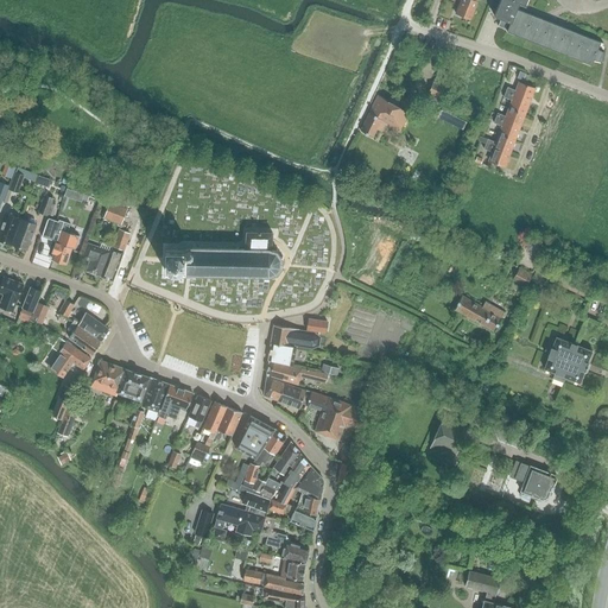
[(461,0),(456,14),(470,20),(477,1),(475,1),(474,0),(461,0)]
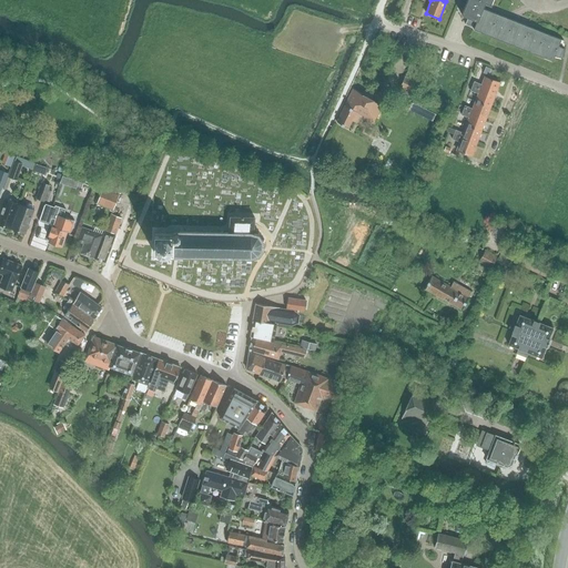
[(449,0),(454,2),(457,3),(465,6),(463,10),(462,14),(468,18),(475,20),(477,21),(474,30),(553,61),(555,56),(561,58),(564,49),(558,46),(560,40),(488,10),(492,0),(449,0)]
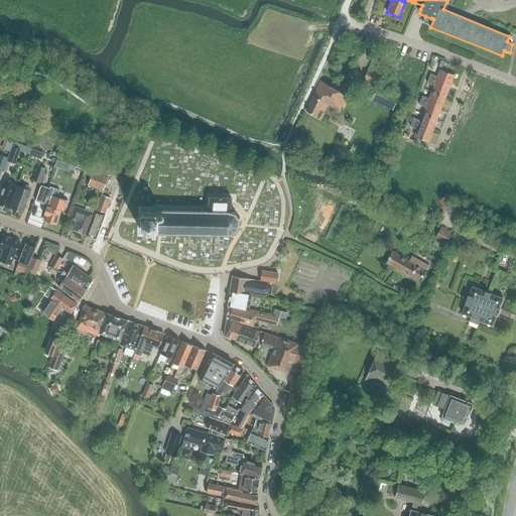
[(428,24),(431,18),(425,16),(422,22),(428,24)]
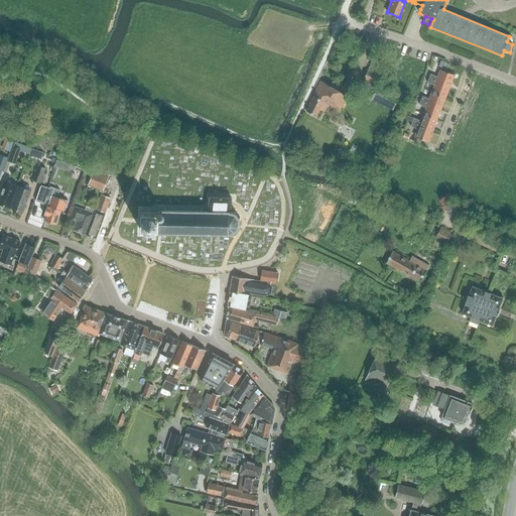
[(449,87),(454,76),(440,70),(437,77),(430,75),(428,79),(449,87)]
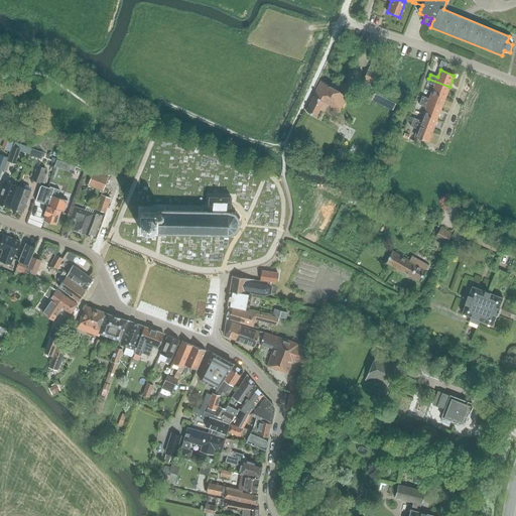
[(367,71),(364,79),(374,84),(377,76),(367,71)]
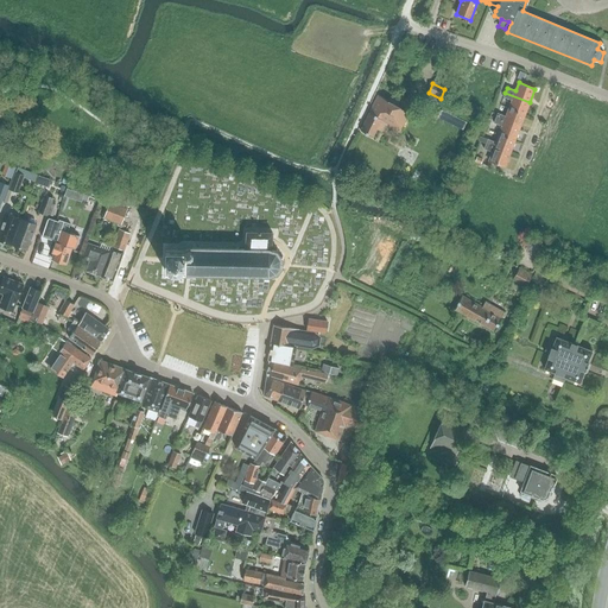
[(525,115),(530,102),(505,93),(504,97),(512,100),(508,108),(525,115)]
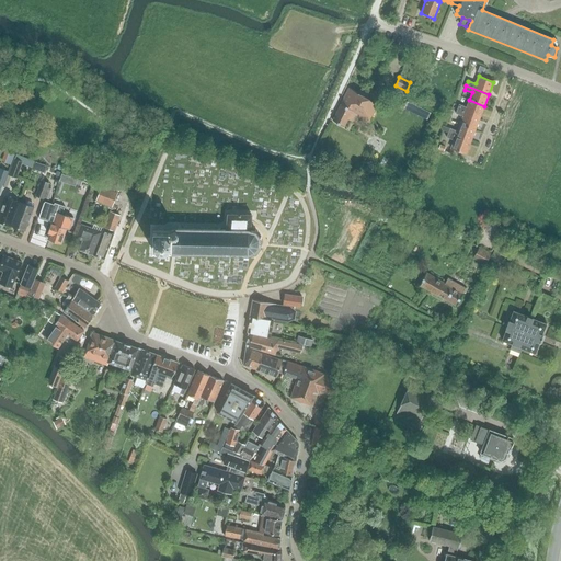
[(369,121),(378,104),(348,88),(332,121),(344,127),(347,119),(352,122),(356,113),(369,121)]
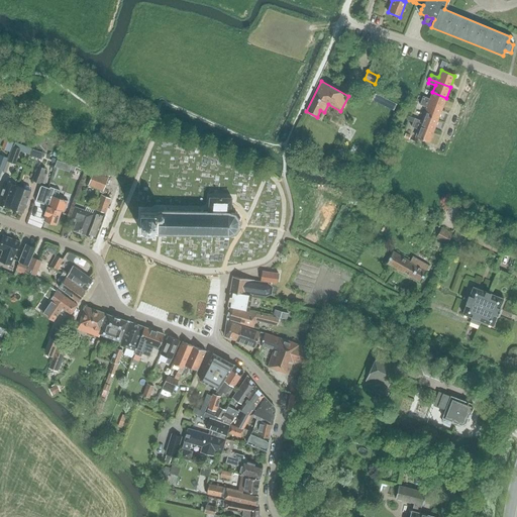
[(442,109),(446,98),(432,92),(430,99),(423,96),(421,101),(442,109)]
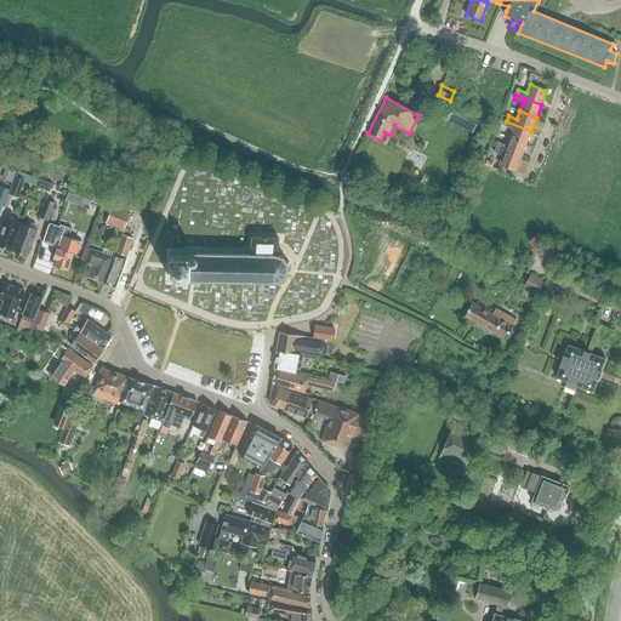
[(525,144),(531,131),(506,121),(505,126),(512,129),(510,137),(525,144)]
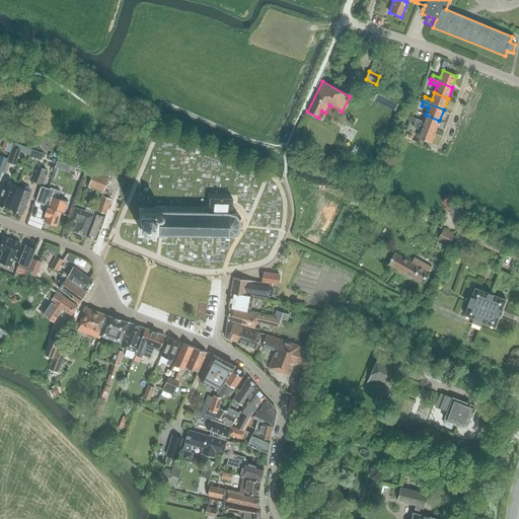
[(426,115),(423,122),(410,117),(408,121),(415,123),(435,131),(439,121),(426,115)]
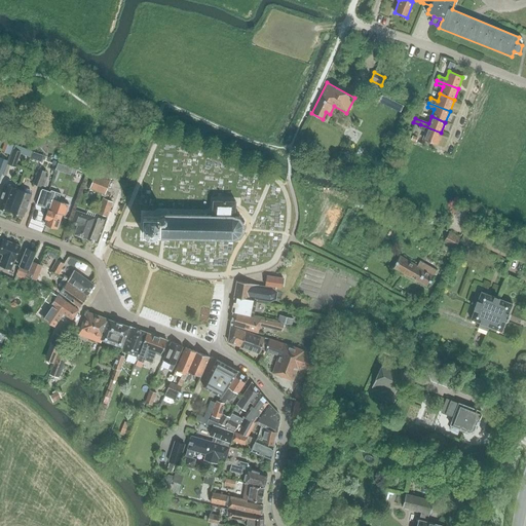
[(437,145),(441,133),(420,124),(418,128),(425,132),(422,139),(437,145)]
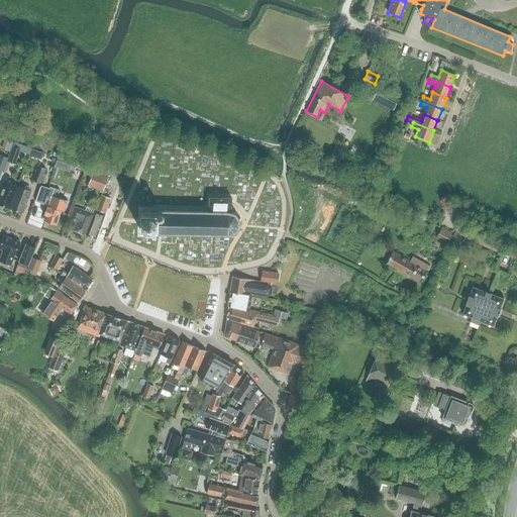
[(114,141),(112,130),(92,133),(93,144),(114,141)]
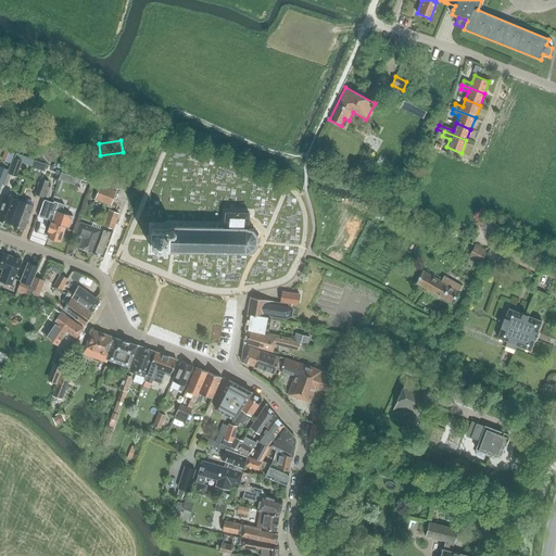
[(22,161),(13,158),(8,173),(16,177),(22,161)]
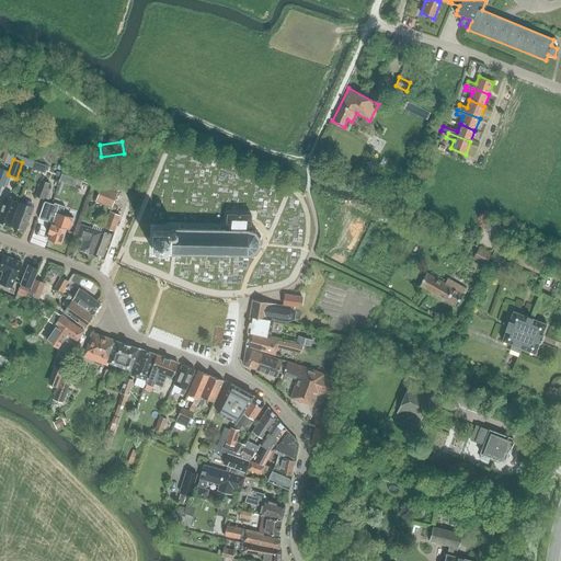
[(117,193),(113,192),(119,175),(106,170),(95,202),(112,207),(117,193)]
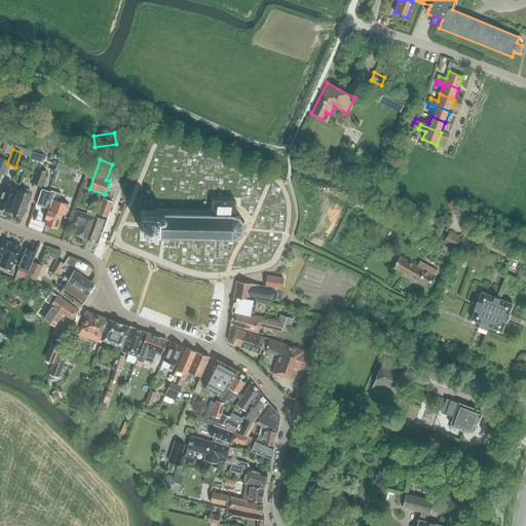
[(38,168),(32,184),(41,187),(41,186),(45,176),(46,172),(38,168)]
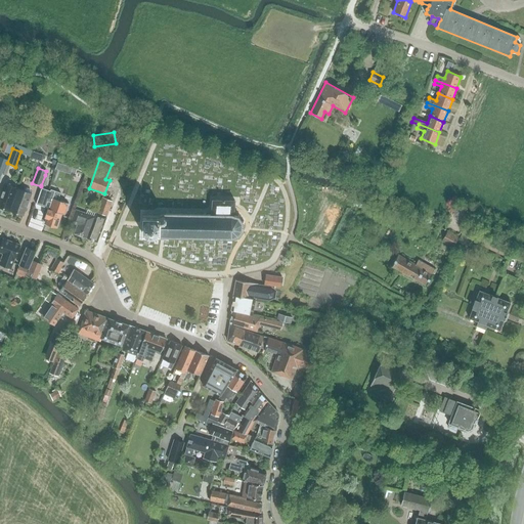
[(0,207),(10,211),(18,188),(4,184),(0,195),(0,207)]
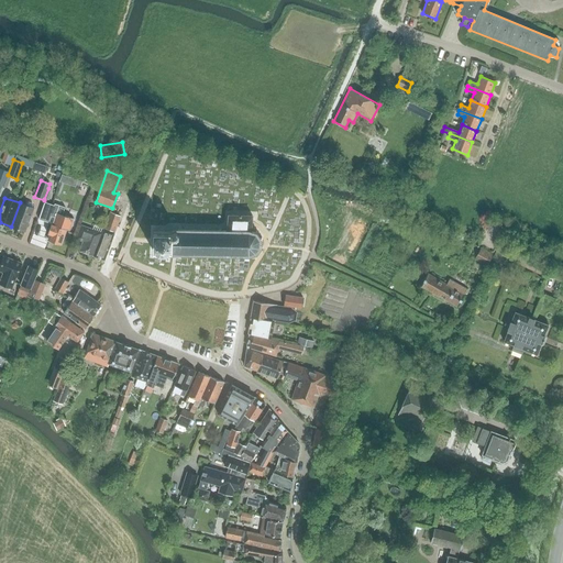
[(32,208),(33,206),(32,203),(28,202),(26,203),(25,205),(20,202),(11,227),(25,232),(34,208),(32,208)]
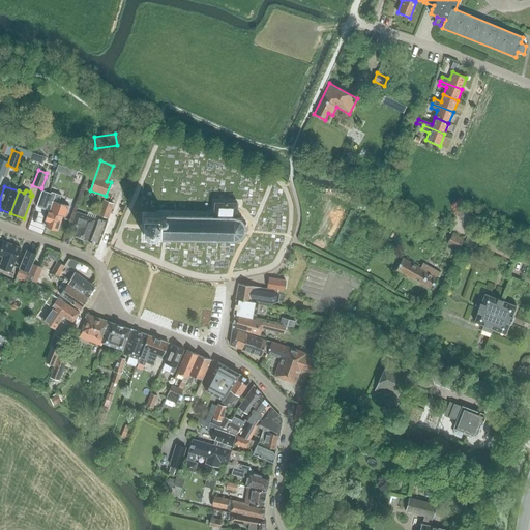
[(41,192),(36,206),(37,207),(37,206),(47,209),(48,204),(52,205),(49,211),(48,211),(45,221),(47,222),(46,226),(58,230),(62,216),(65,217),(69,206),(59,202),(61,195),(52,192),(51,195),(41,192)]
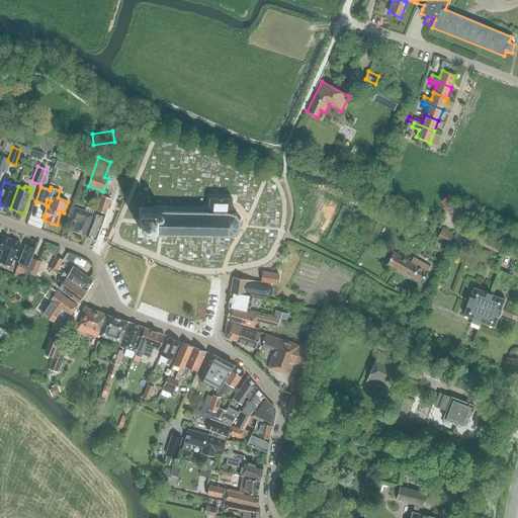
[(96,240),(110,199),(101,195),(86,236),(96,240)]
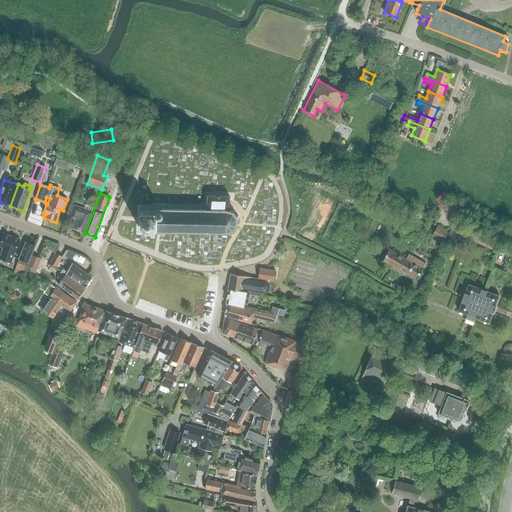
[(238,225),(236,224),(237,218),(238,217),(238,216),(236,217),(233,212),(234,210),(233,210),(232,211),(228,210),(229,196),(207,195),(206,210),(162,209),(162,213),(162,214),(161,214),(161,215),(160,215),(159,215),(159,217),(157,218),(157,229),(155,229),(155,231),(159,231),(170,231),(170,233),(171,233),(171,231),(179,231),(179,233),(180,233),(180,231),(188,232),(188,234),(189,234),(189,232),(197,232),(197,234),(198,234),(198,232),(206,232),(206,234),(207,234),(207,232),(215,232),(215,234),(216,234),(216,232),(224,233),(224,235),(226,235),(226,232),(232,231),(233,233),(234,232),(233,230),(236,225),(238,226),(238,225)]
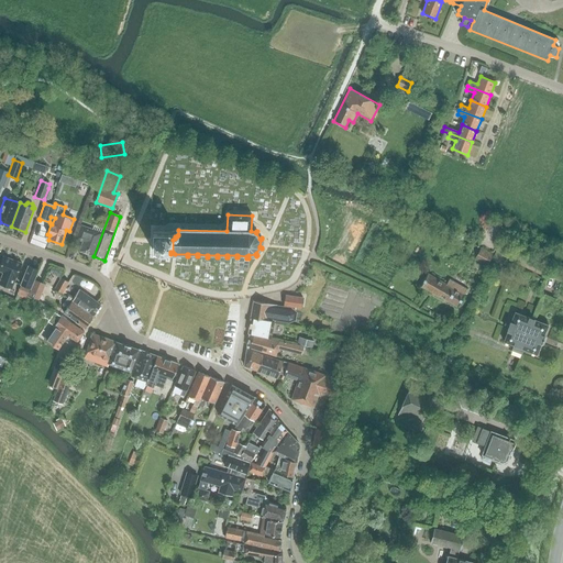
[(94,256),(101,233),(81,225),(76,239),(83,242),(79,251),(94,256)]
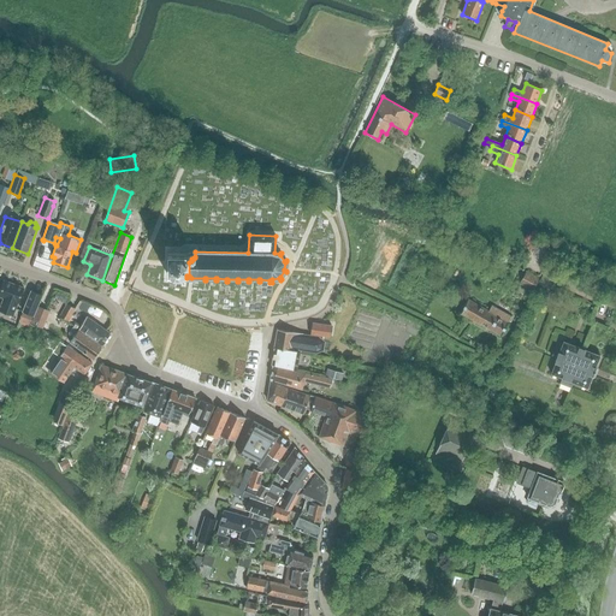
[(195,256),(195,252),(189,252),(187,254),(167,253),(167,264),(167,274),(187,276),(189,276),(189,262),(191,261),(191,259),(193,259),(194,259),(194,258),(195,258),(195,256)]
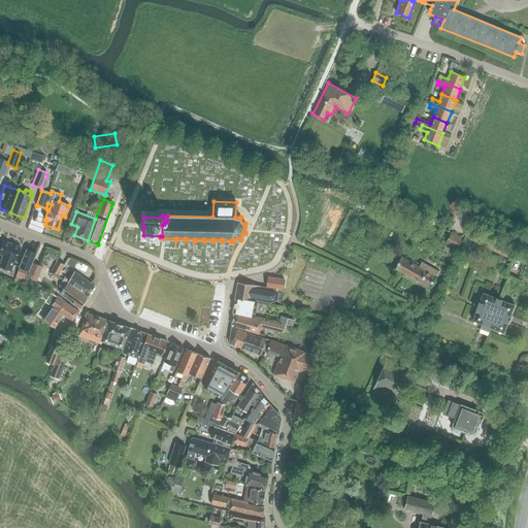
[(481,236),(468,229),(461,241),(473,249),(481,236)]
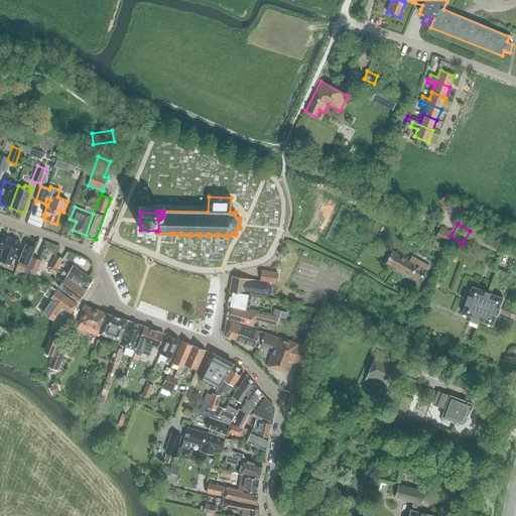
[(452,233),(439,227),(433,238),(445,245),(452,233)]
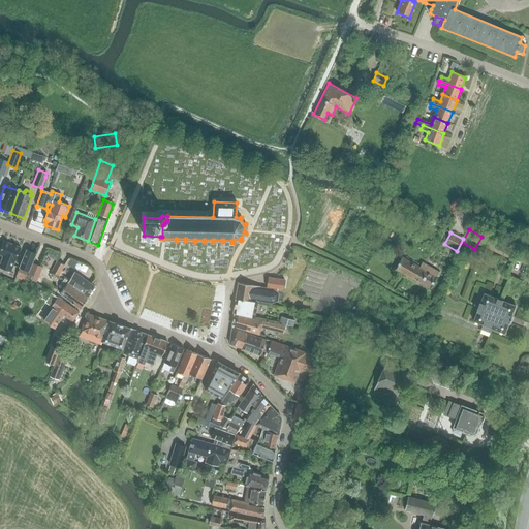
[(14,260),(20,247),(3,242),(0,249),(0,254),(4,256),(0,266),(2,268),(7,270),(8,268),(9,268),(12,259),(14,260)]
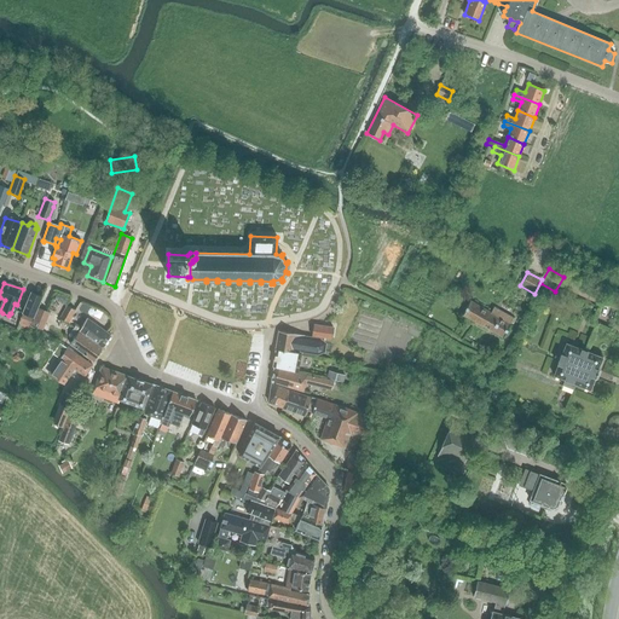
[(34,318),(42,296),(32,293),(23,313),(19,323),(29,327),(34,318)]
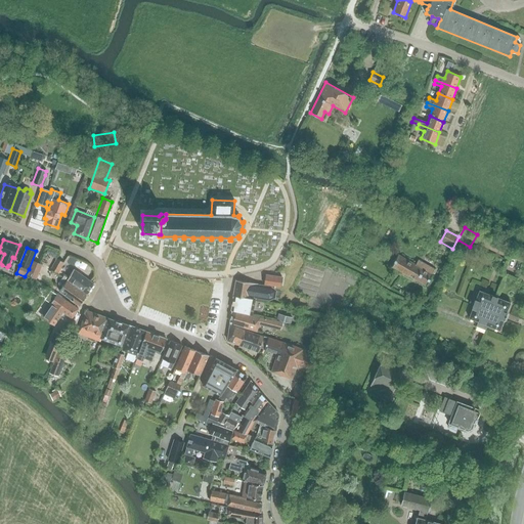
[(432,273),(434,269),(418,260),(416,264),(398,255),(391,266),(426,286),(432,273)]
